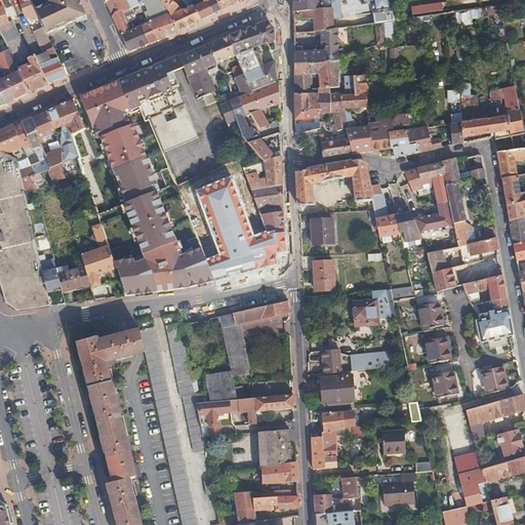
[(34,7),(30,0),(17,0),(26,18),(29,17),(31,22),(33,21),(37,31),(43,28),(37,15),(34,7)]
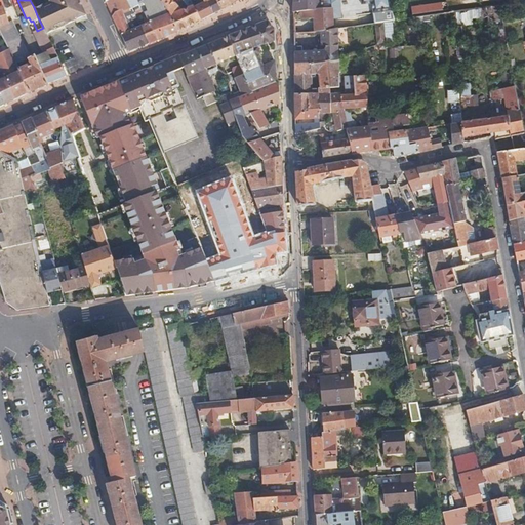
[(44,31),(47,36),(87,16),(79,0),(47,0),(48,0),(34,7),(37,15),(43,28),(44,31)]
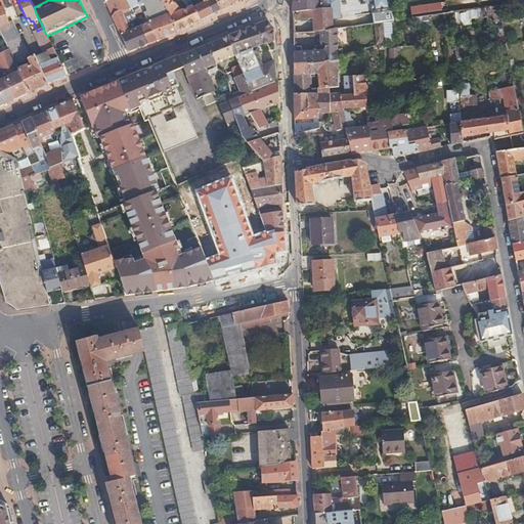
[(129,10),(132,8),(129,1),(131,0),(108,0),(107,0),(115,14),(112,15),(119,31),(121,36),(129,33),(122,18),(121,13),(125,12),(125,10),(128,9),(129,10)]
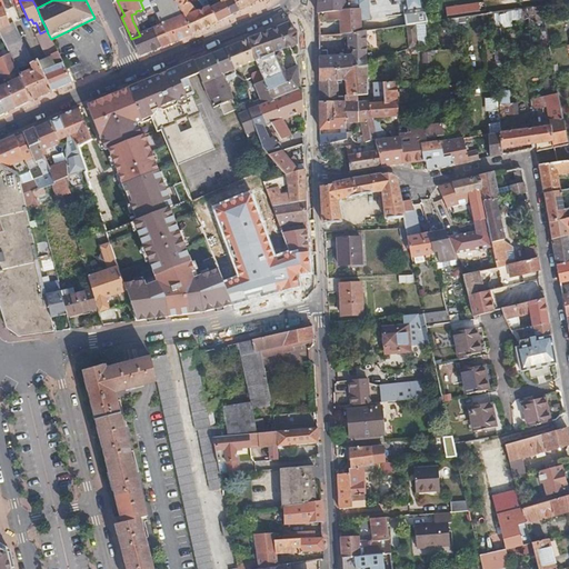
[(170,43),(192,35),(175,0),(148,0),(150,5),(155,3),(159,13),(156,16),(160,26),(170,43)]
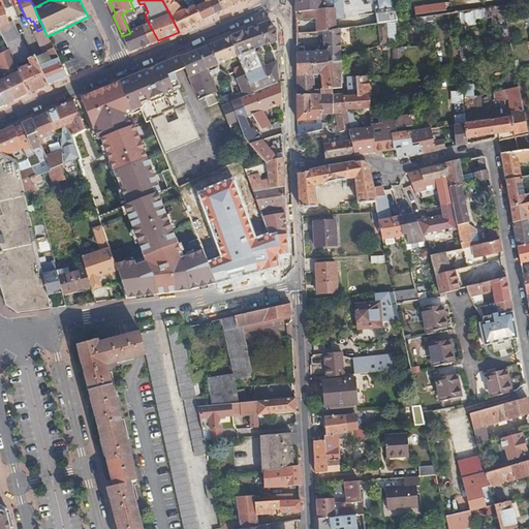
[(198,24),(190,9),(184,1),(183,0),(162,0),(179,32),(198,24)]
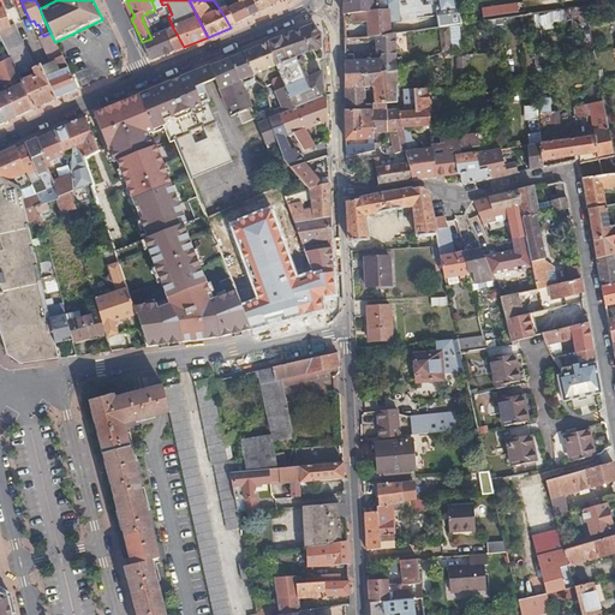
[(252,0),(239,0),(242,3),(250,18),(261,13),(252,0)]
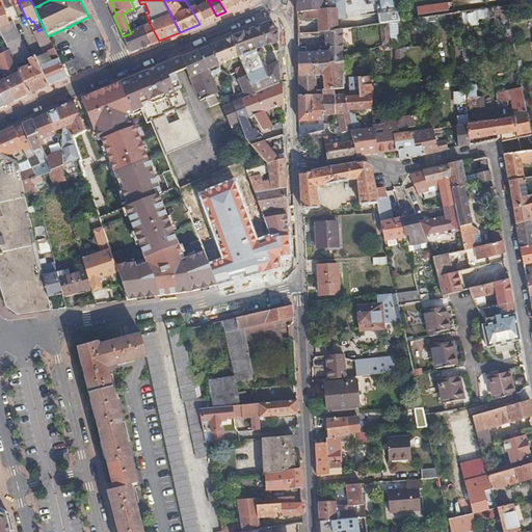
[(242,0),(218,0),(225,11),(237,5),(242,0)]
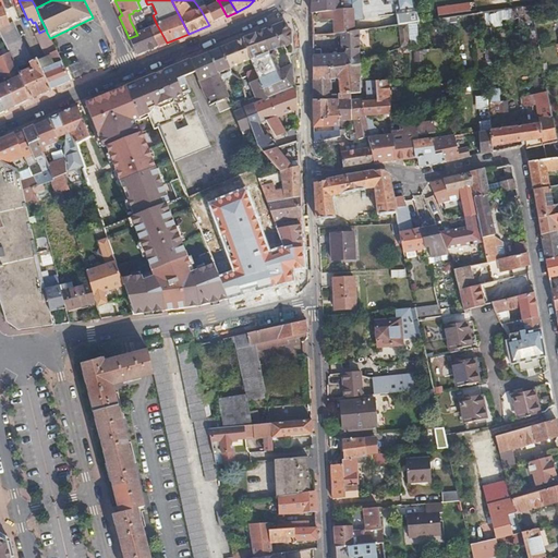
[(312,13),(328,12),(332,11),(334,33),(340,33),(353,32),(353,22),(367,21),(365,0),(337,0),(329,1),(329,0),(312,0),(312,1),(312,13)]
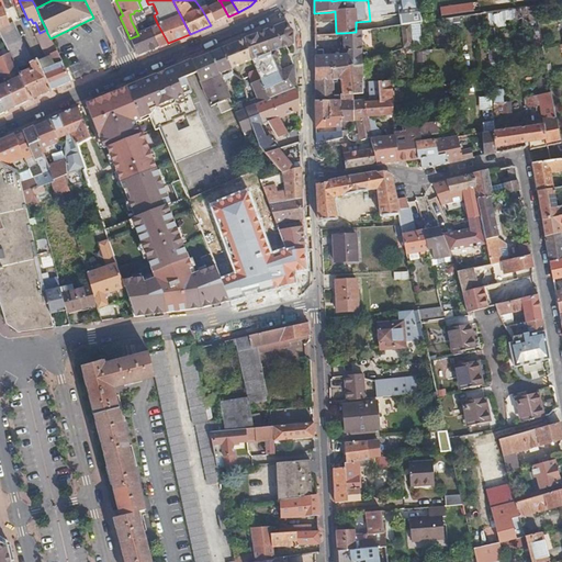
[(418,0),(385,0),(390,17),(401,14),(403,25),(411,24),(422,22),(424,22),(418,0)]
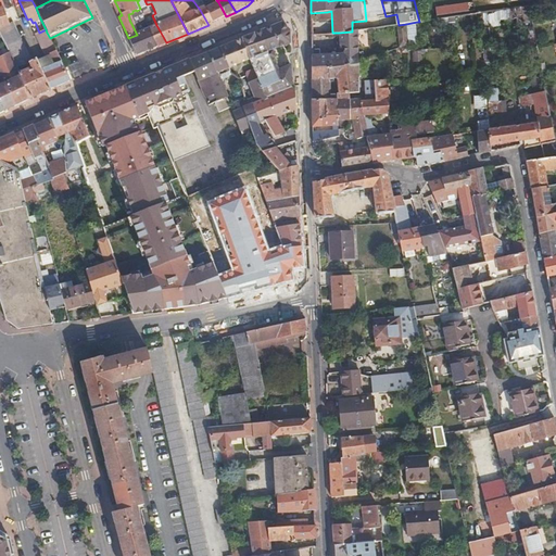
[(8,24),(0,2),(0,32),(2,37),(16,30),(12,22),(8,24)]
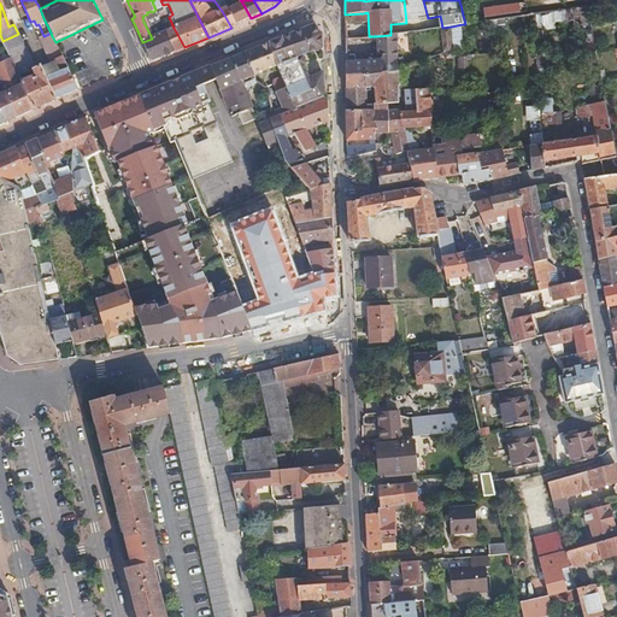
[(231,28),(251,18),(242,3),(229,9),(229,7),(222,11),(231,28)]
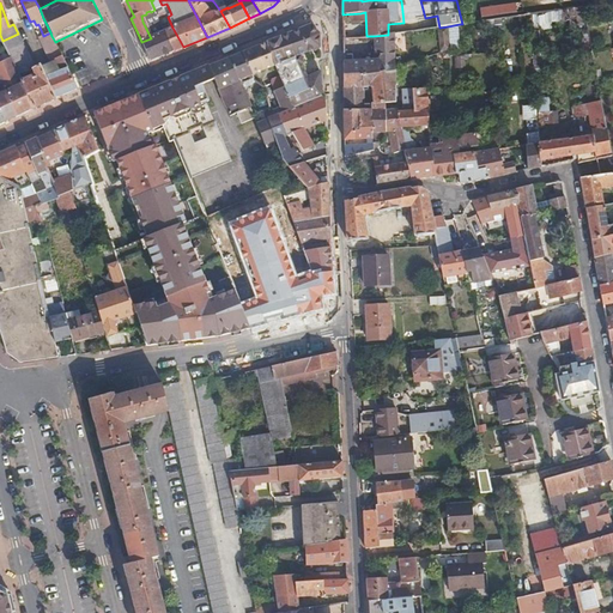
[(171,14),(167,4),(162,5),(165,11),(162,12),(163,14),(167,13),(168,17),(171,14)]
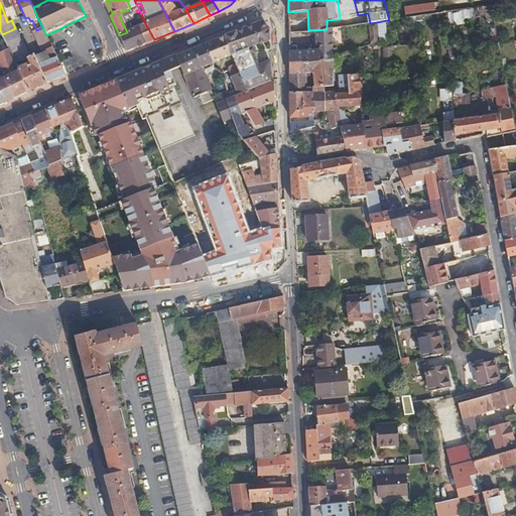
[(404,7),(405,15),(435,10),(433,3),(404,7)]
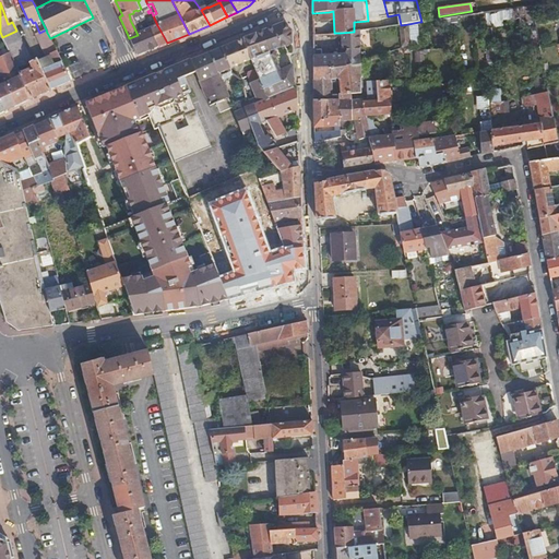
[(144,14),(149,13),(147,11),(151,10),(147,4),(141,9),(138,11),(137,10),(133,11),(133,13),(129,14),(130,20),(141,15),(147,30),(150,28),(144,14)]
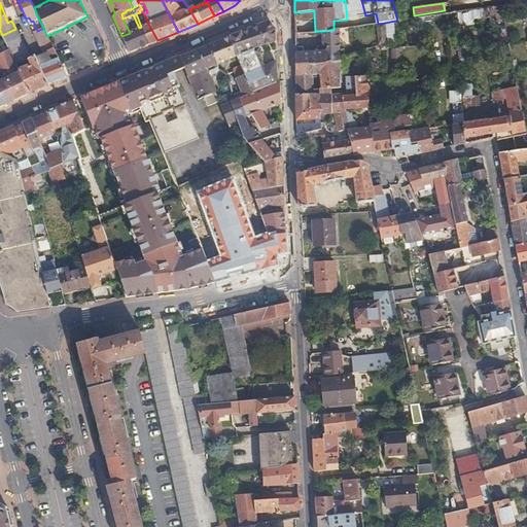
[(456,11),(457,22),(486,21),(486,9),(456,11)]
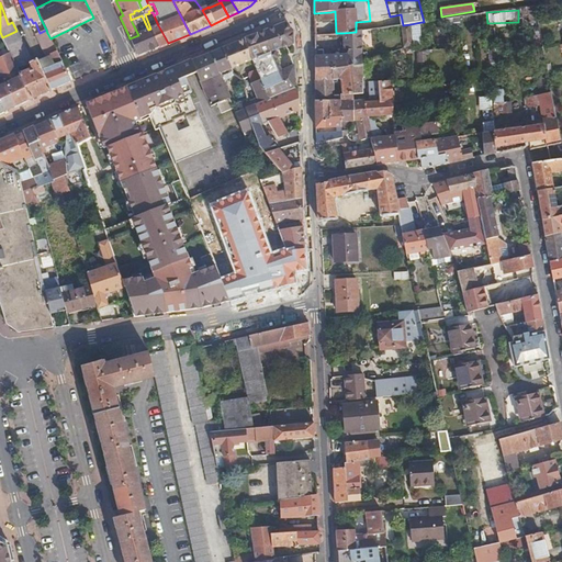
[(159,47),(150,29),(148,30),(142,15),(131,20),(138,35),(130,38),(138,56),(159,47)]
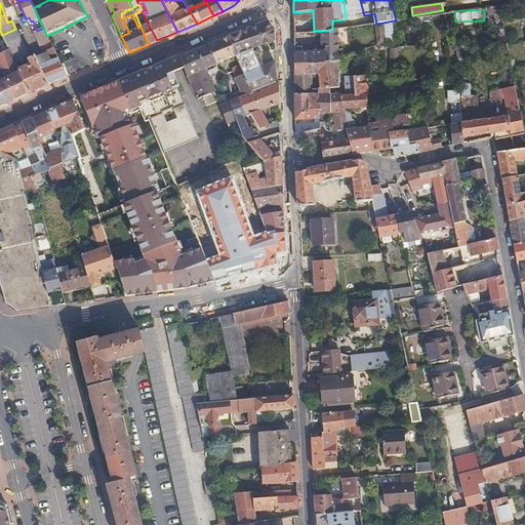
[(275,42),(273,29),(268,21),(231,36),(237,57),(240,66),(244,75),(252,93),(255,92),(267,87),(276,85),(275,62),(265,66),(259,67),(255,56),(260,54),(261,53),(259,48),(275,42)]
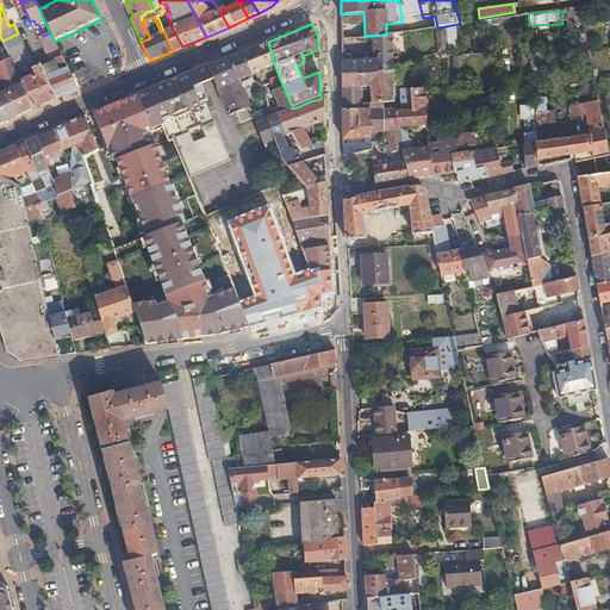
[(182,47),(172,27),(163,31),(173,51),(182,47)]
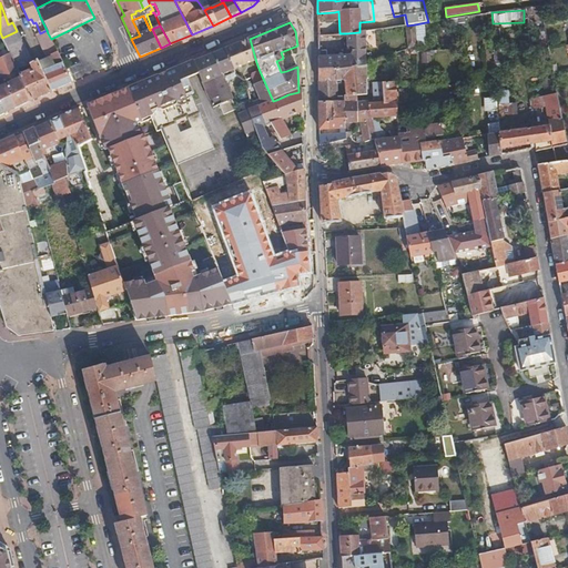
[(7,47),(18,40),(20,40),(17,31),(2,38),(7,47)]
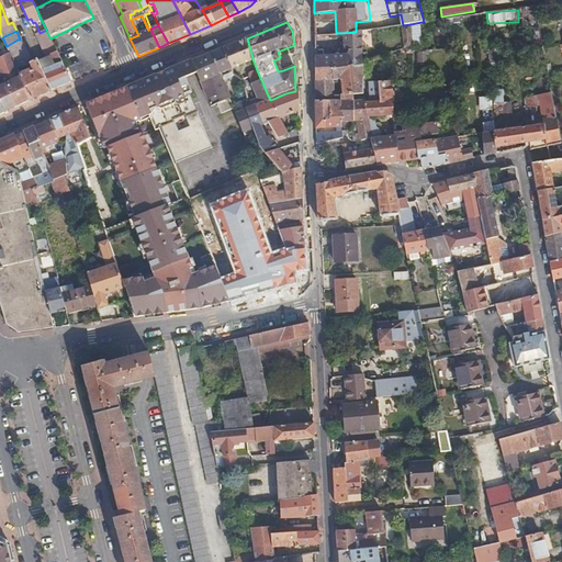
[(363,63),(361,31),(356,32),(343,33),(343,36),(344,46),(347,47),(347,54),(325,56),(325,49),(314,49),(315,69),(334,68),(362,65),(363,63)]
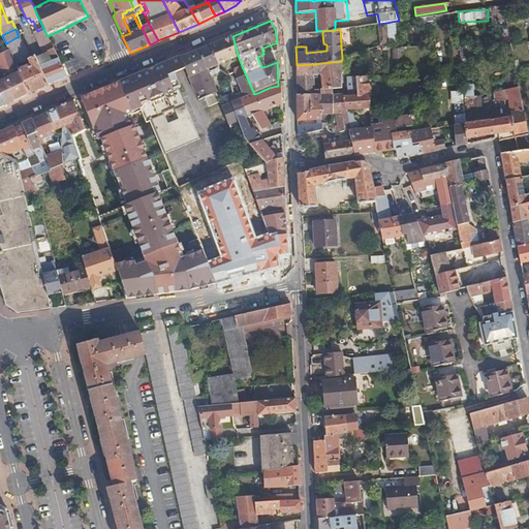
[(48,36),(44,31),(38,34),(34,35),(47,64),(56,83),(61,81),(66,78),(57,58),(48,36)]
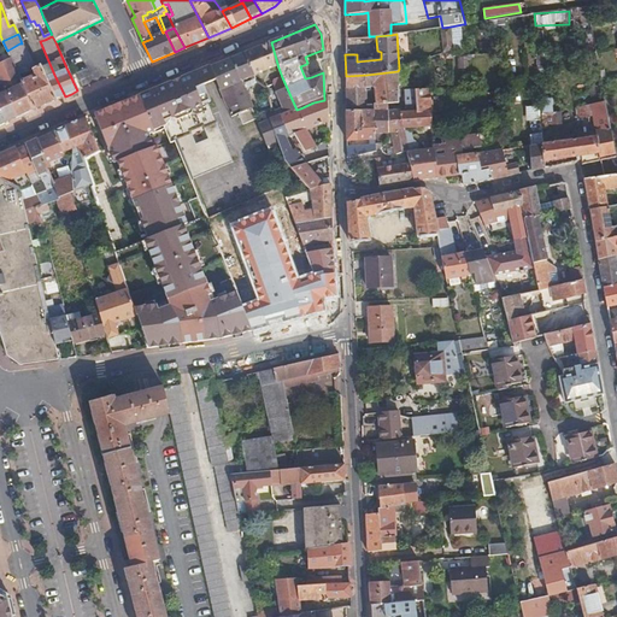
[(278,68),(271,42),(251,51),(244,54),(253,77),(253,76),(278,68)]
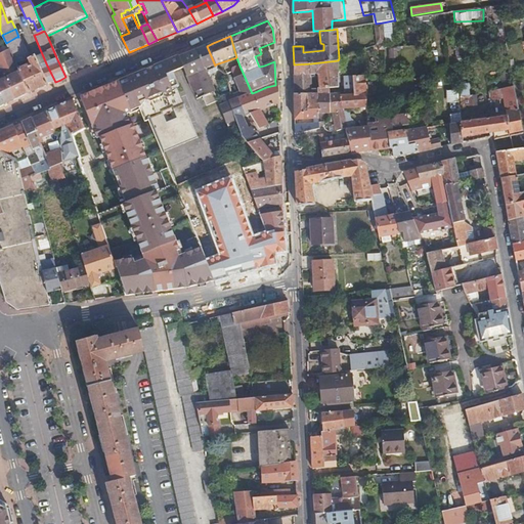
[(28,59),(29,58),(18,37),(16,37),(6,43),(6,44),(15,64),(28,59)]
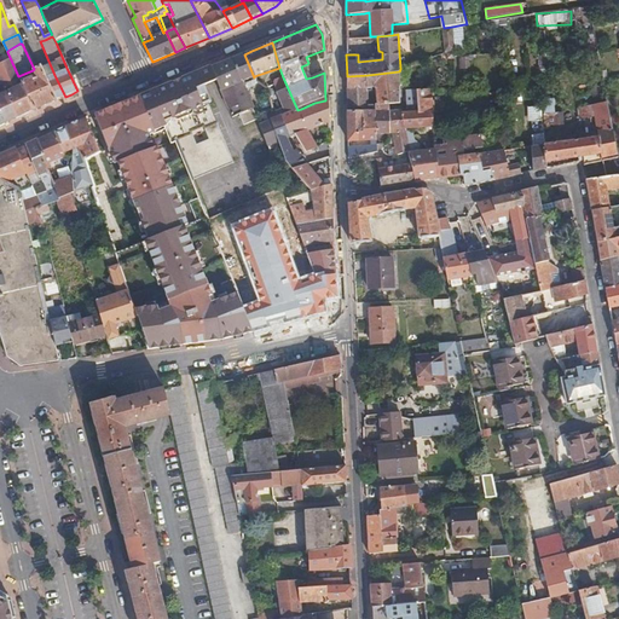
[(0,126),(11,122),(34,110),(27,96),(21,82),(18,76),(7,52),(0,55),(0,86),(5,97),(0,98),(0,126)]
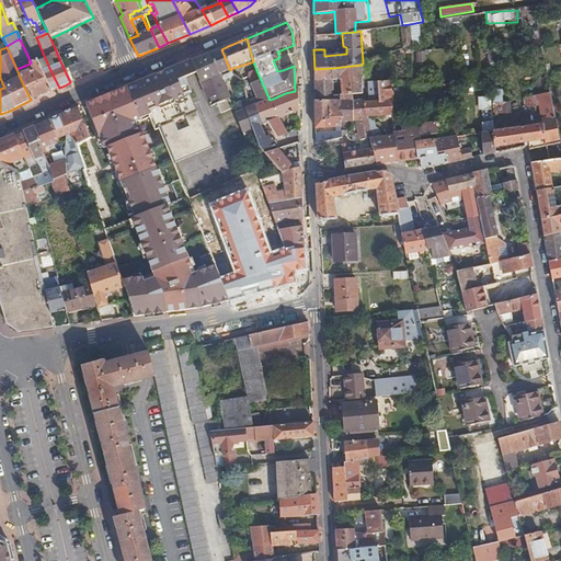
[(230,70),(221,49),(209,54),(221,80),(232,76),(230,69),(230,70)]
